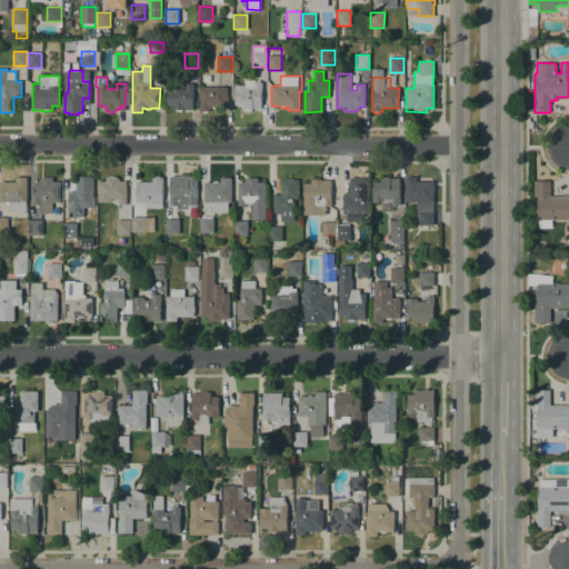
[(235,106),(235,85),(245,85),(245,80),(255,80),(255,82),(262,82),(262,90),(261,90),(261,109),(253,109),(253,110),(252,111),(251,111),(250,112),(248,112),(246,111),(243,111),(243,109),(242,109),(242,106),(241,106),(238,106),(235,106)]
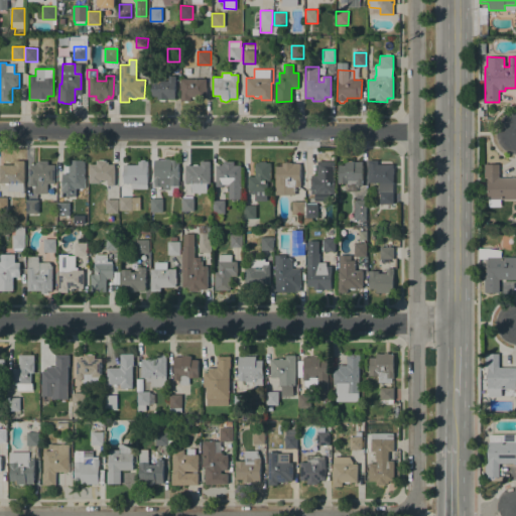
[(151,96),(151,79),(161,79),(161,81),(168,81),(168,76),(175,76),(175,83),(175,100),(166,100),(164,101),(160,101),(159,100),(157,100),(157,96),(151,96)]
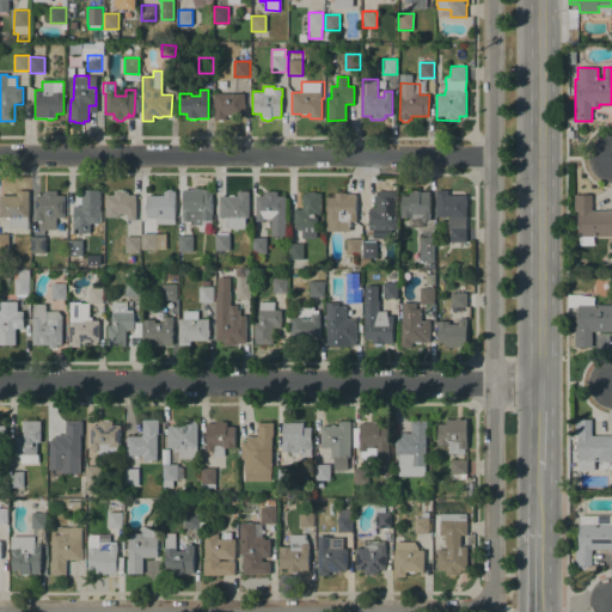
[(214,120),(214,93),(244,93),(244,104),(245,104),(245,110),(244,110),(244,115),(237,115),(237,117),(228,117),(228,115),(226,115),(226,120),(224,120),(222,122),(219,121),(219,120),(214,120)]
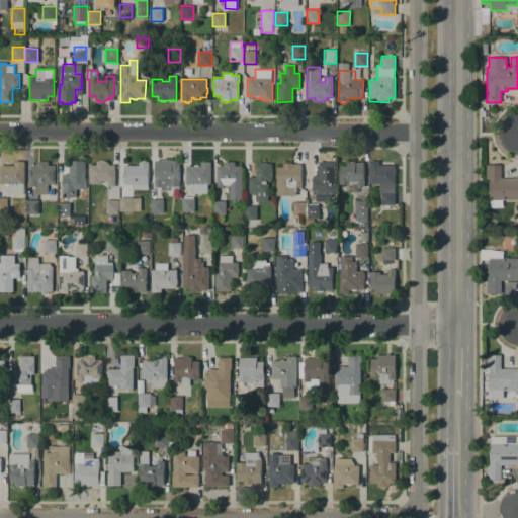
[(160,190),(160,187),(155,187),(155,160),(165,160),(165,159),(171,159),(171,160),(180,161),(179,186),(171,186),(171,190),(170,190),(170,191),(160,190)]
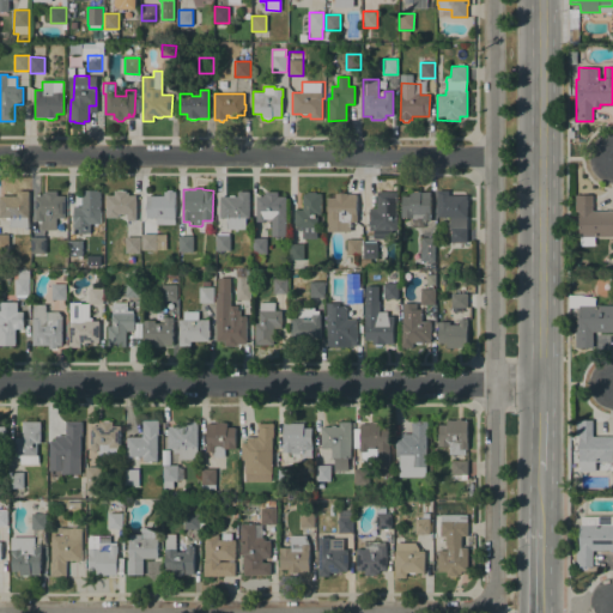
[(0,195),(17,196),(18,190),(29,192),(28,228),(10,228),(10,219),(6,219),(6,217),(0,217),(0,195)]
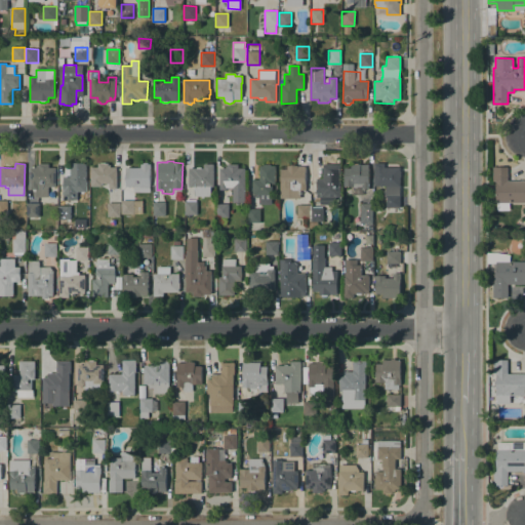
[(31,167),(36,167),(36,165),(39,165),(39,163),(55,164),(55,187),(49,187),(49,197),(36,197),(36,190),(31,189),(31,167)]
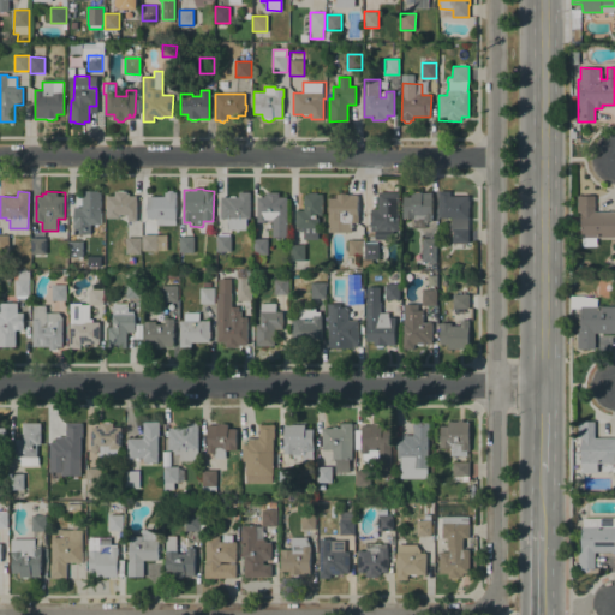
[(100,191),(100,212),(96,212),(96,237),(85,237),(85,233),(83,233),(83,225),(75,225),(75,207),(82,207),(82,191),(100,191)]
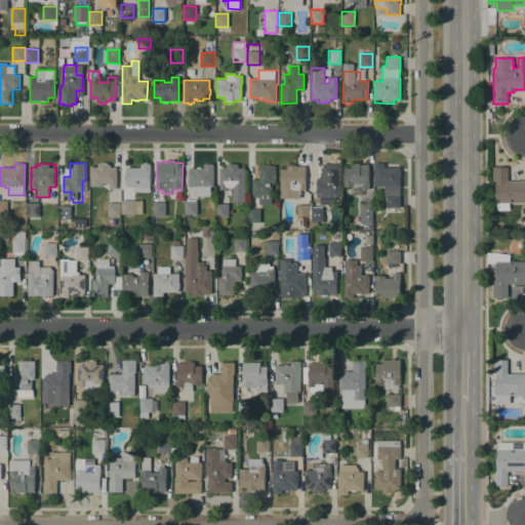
[(98,167),(98,163),(109,163),(109,165),(111,165),(111,167),(117,167),(116,189),(110,189),(110,183),(101,183),(101,187),(91,186),(91,167),(98,167)]
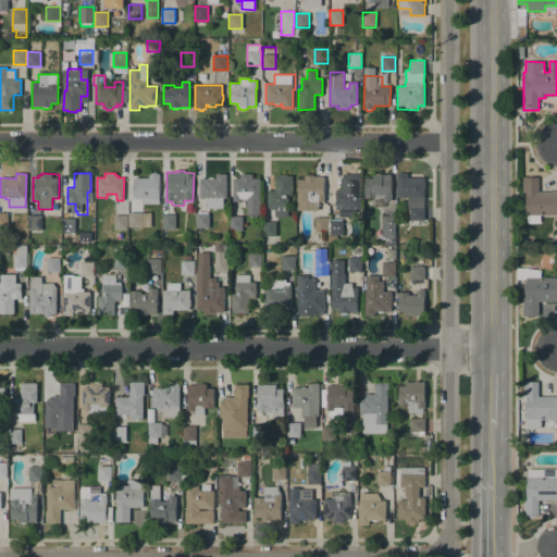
[(133,198),(133,177),(149,177),(149,174),(151,174),(152,173),(157,173),(158,174),(160,174),(160,180),(159,180),(159,198),(149,198),(149,202),(143,202),(143,198),(133,198)]
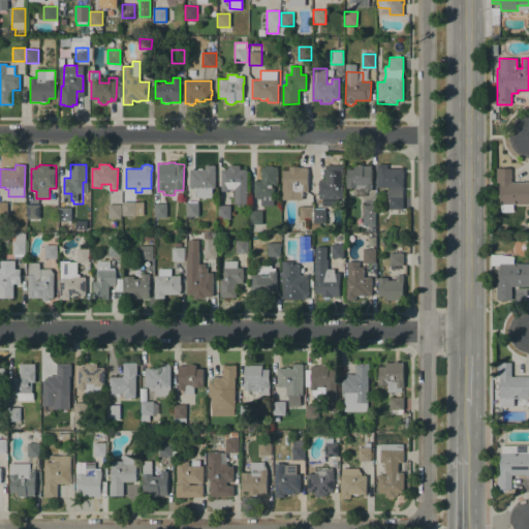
[(390,198),(384,198),(384,192),(389,192),(389,187),(378,187),(378,164),(387,164),(387,168),(403,168),(404,209),(390,209),(390,198)]
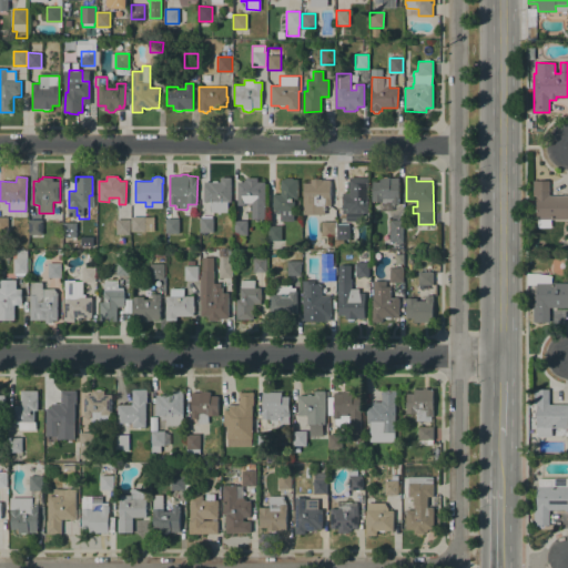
[(203,185),(204,185),(204,182),(221,182),(221,178),(231,178),(231,202),(227,202),(227,213),(212,213),(210,203),(210,202),(204,202),(203,185)]
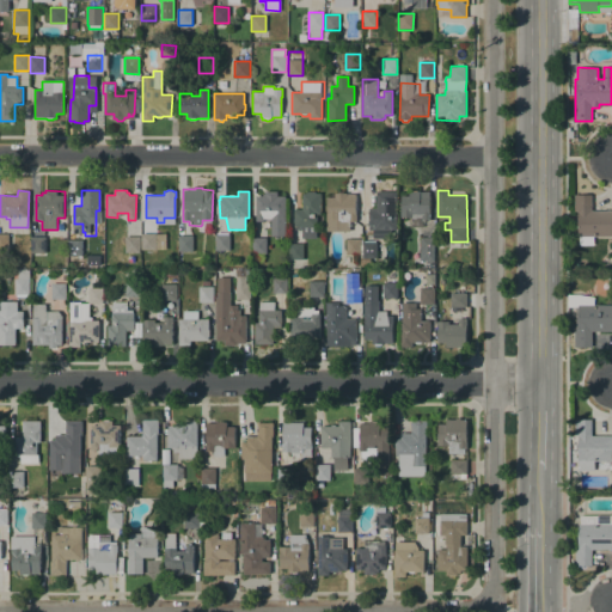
[(271,219),(264,219),(264,221),(257,221),(257,196),(263,196),(263,194),(265,194),(265,191),(279,191),(279,196),(286,196),(286,236),(271,236),(271,219)]
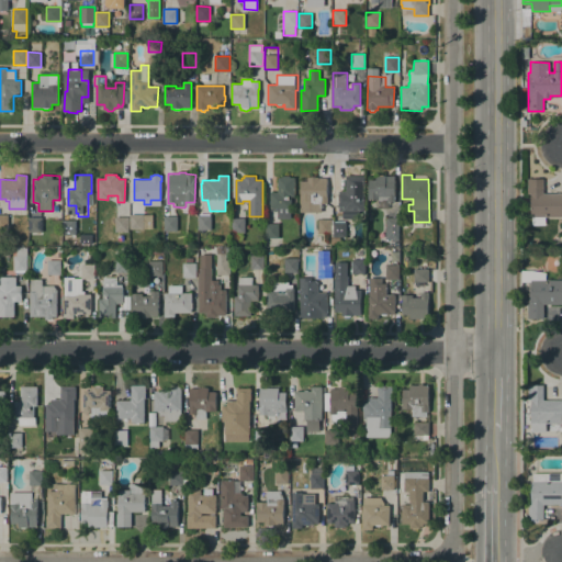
[(278,192),(278,177),(282,177),(282,176),(291,176),(291,178),(295,178),(295,197),(291,197),(291,218),(278,218),(278,211),(271,211),(271,209),(270,209),(270,192),(278,192)]
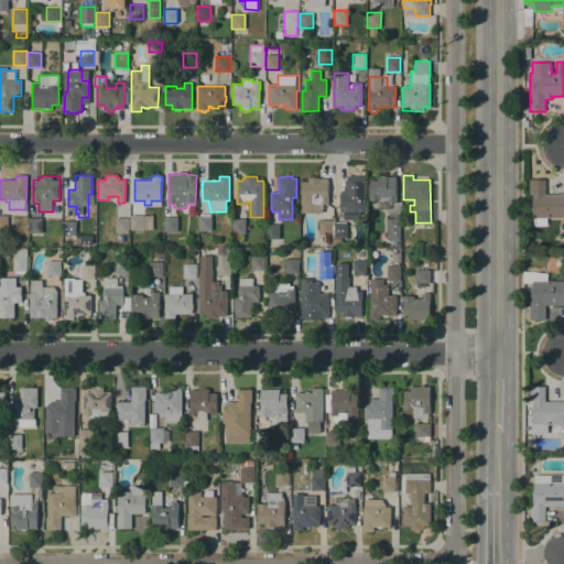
[(344,208),(339,208),(339,192),(347,192),(347,176),(366,176),(366,212),(360,212),(361,220),(344,220),(344,208)]
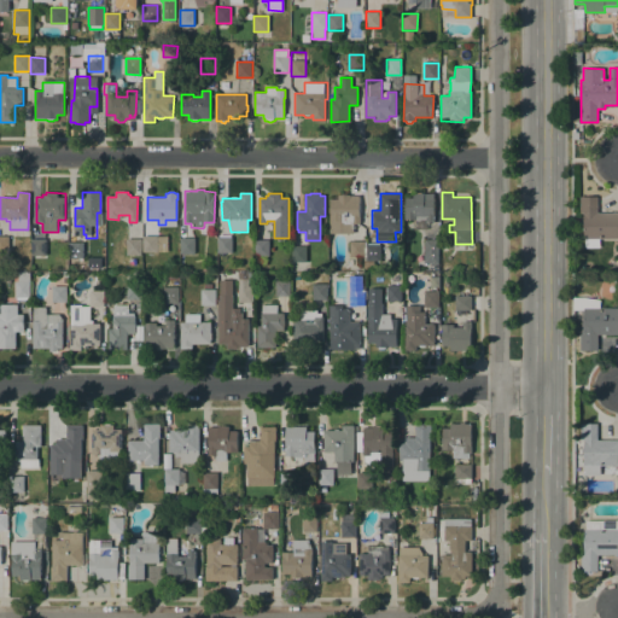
[(414,220),(404,219),(406,198),(413,198),(414,193),(425,193),(425,194),(435,194),(433,215),(435,215),(435,222),(427,222),(427,219),(421,219),(420,220),(414,220)]
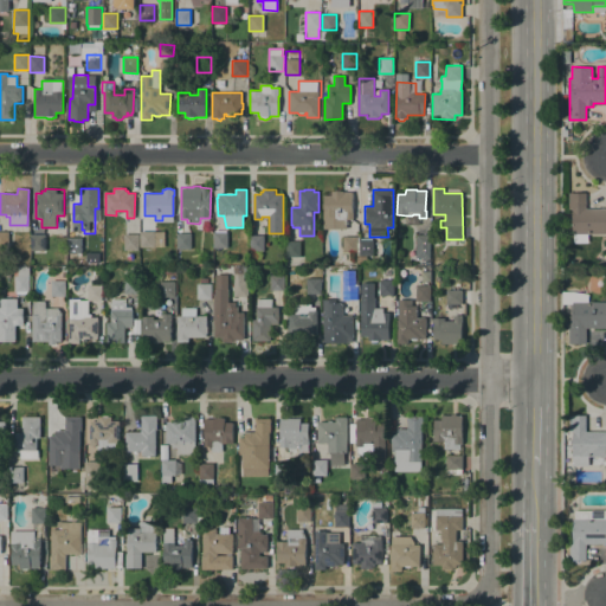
[(324,230),(324,195),(331,195),(331,191),(343,191),(343,192),(353,192),(353,219),(347,219),(347,230),(324,230)]
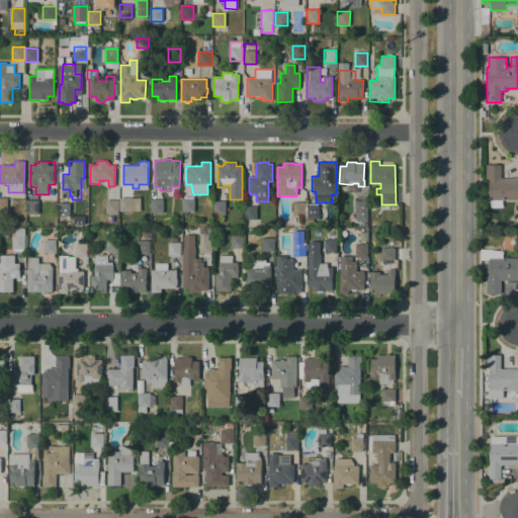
[(517,178),(517,200),(504,200),(504,207),(490,207),(490,178),(487,178),(487,165),(501,165),(501,178),(517,178)]
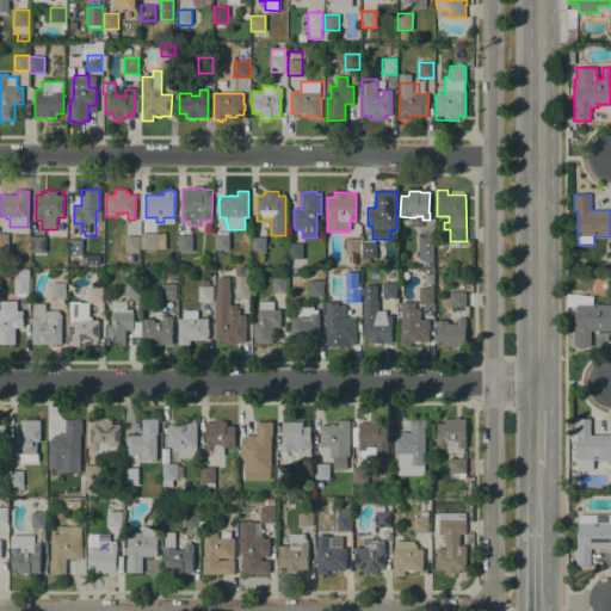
[(67,222),(67,238),(57,236),(57,222),(67,222)]
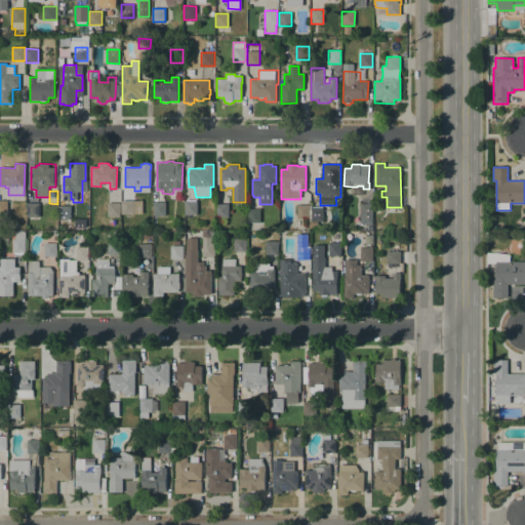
[(0,200),(8,201),(7,213),(0,212),(0,200)]
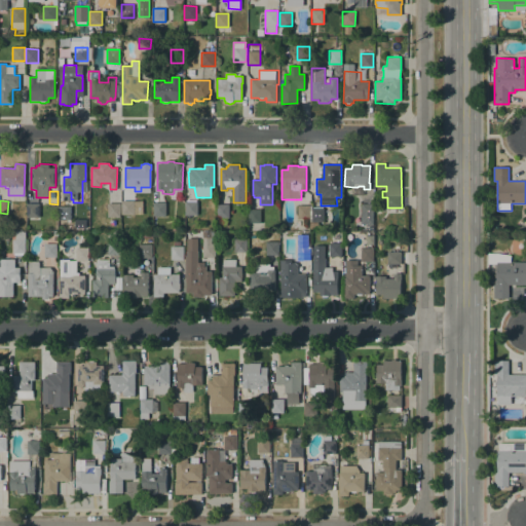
[(143,201),(143,214),(135,215),(122,215),(121,200),(143,201)]
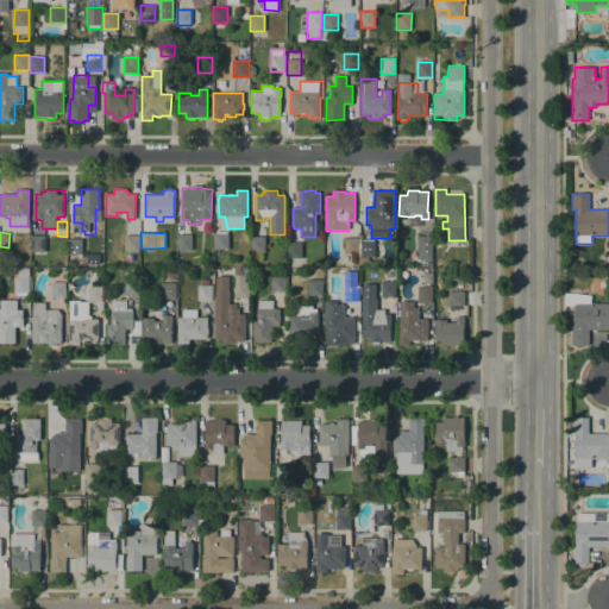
[(214,233),(228,233),(228,250),(214,249),(214,233)]
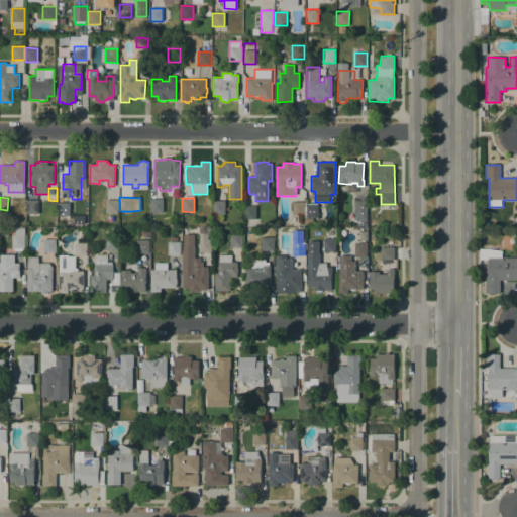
[(150,212),(150,199),(163,199),(163,212),(150,212)]
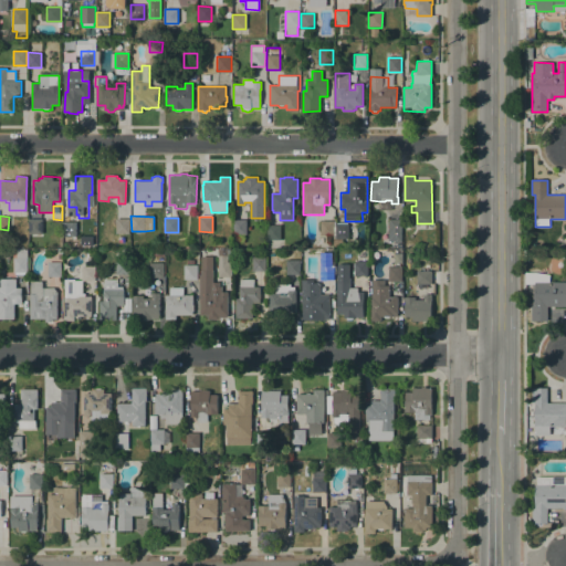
[(42,234),(29,234),(29,219),(42,219),(42,234)]
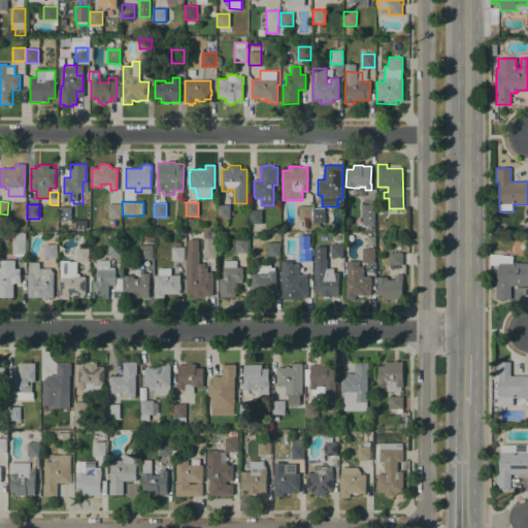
[(121,204),(121,218),(108,218),(108,204),(121,204)]
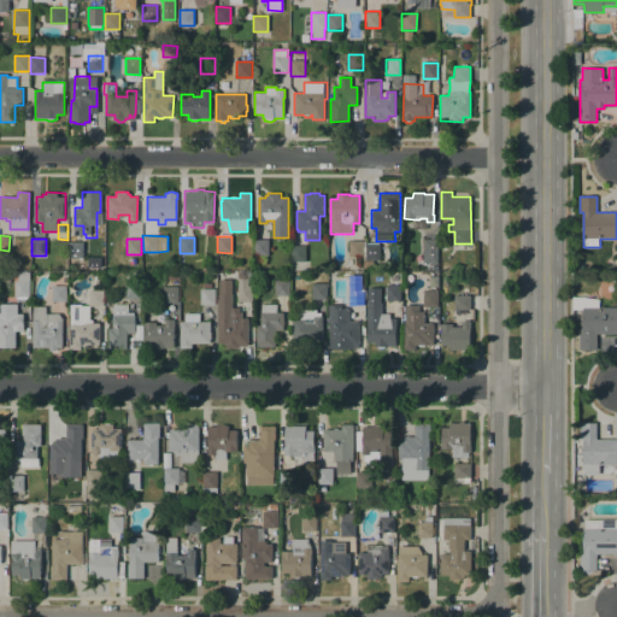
[(423,239),(438,239),(438,264),(432,264),(432,262),(423,262),(423,256),(423,239)]
